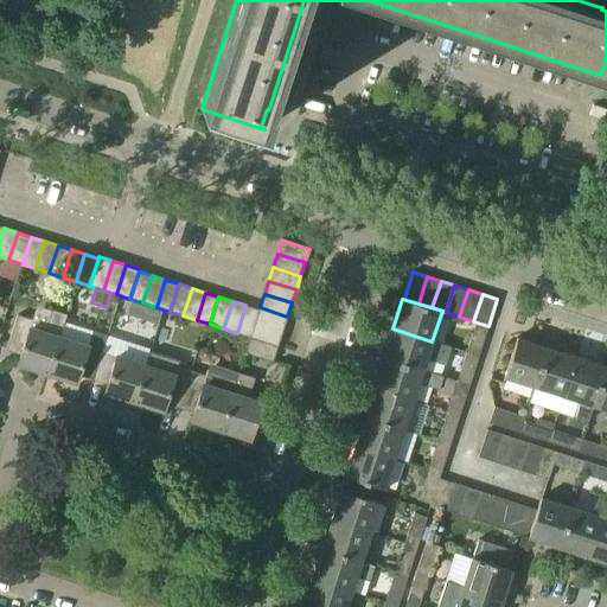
[(237,333),(250,337),(255,320),(259,310),(246,305),(237,333)]
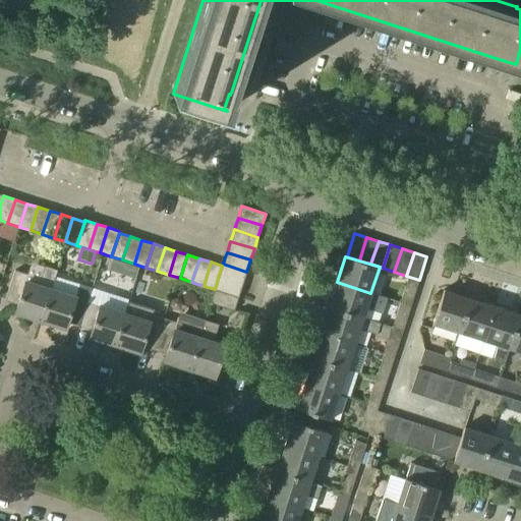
[(223,264),(222,266),(219,275),(243,283),(246,274),(246,272),(223,264)]
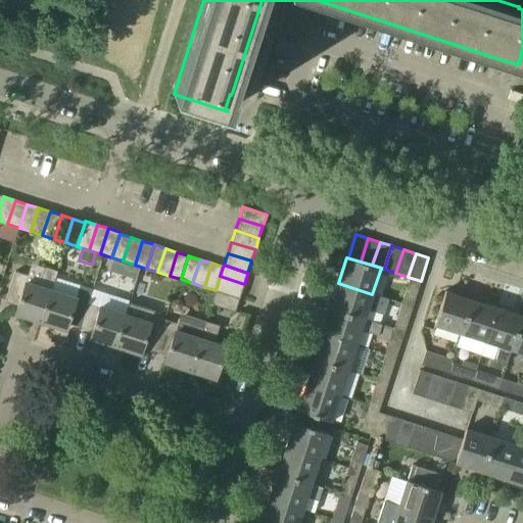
[(50,289),(51,283),(28,276),(15,272),(5,301),(17,305),(15,314),(40,321),(50,289)]
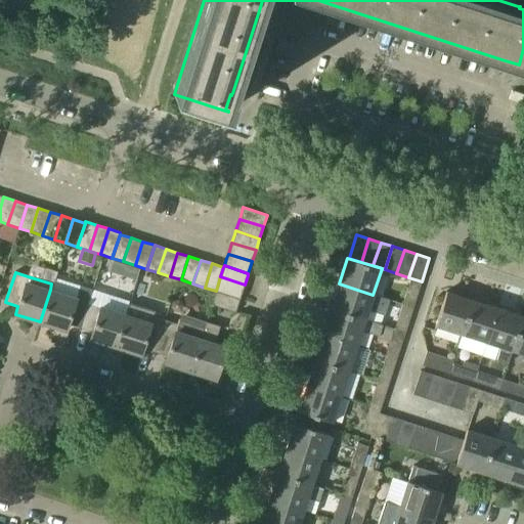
[(239,299),(241,297),(245,285),(220,276),(216,291),(239,299)]
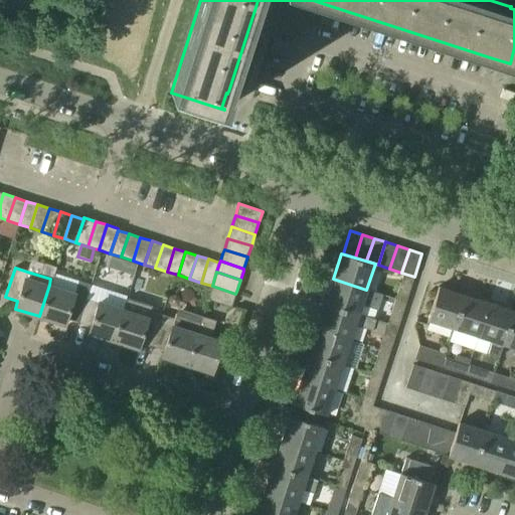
[(382,295),(366,290),(333,279),(325,303),(359,314),(362,304),(377,310),(382,295)]
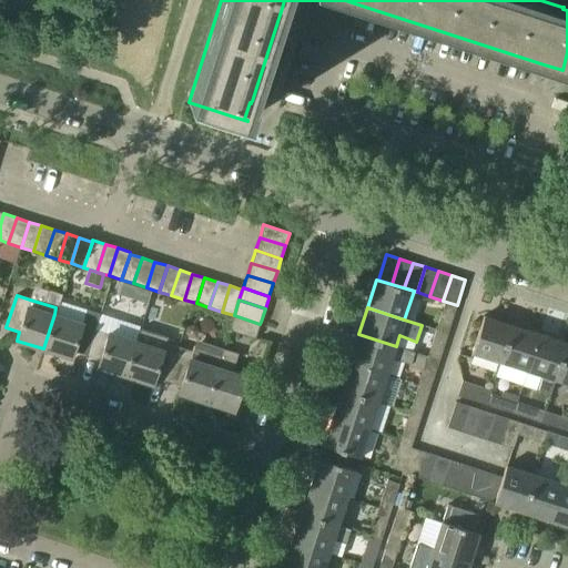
[(94,330),(95,330),(100,314),(85,308),(82,323),(54,314),(43,348),(71,358),(73,351),(87,355),(94,330)]
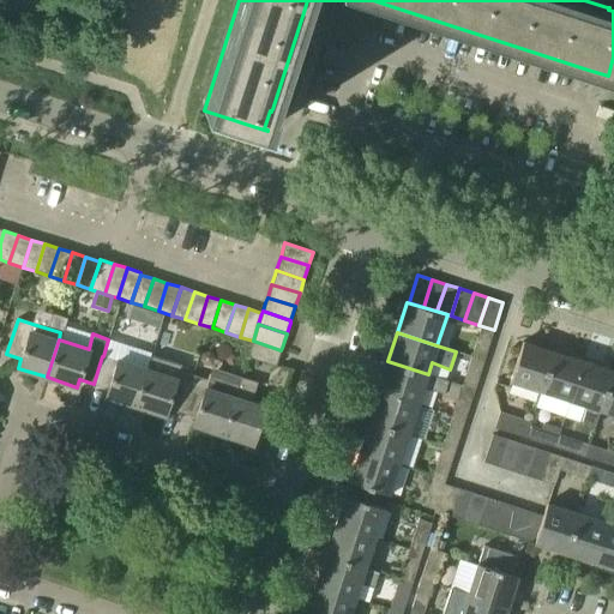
[(485,360),(491,342),(477,338),(471,356),(485,360)]
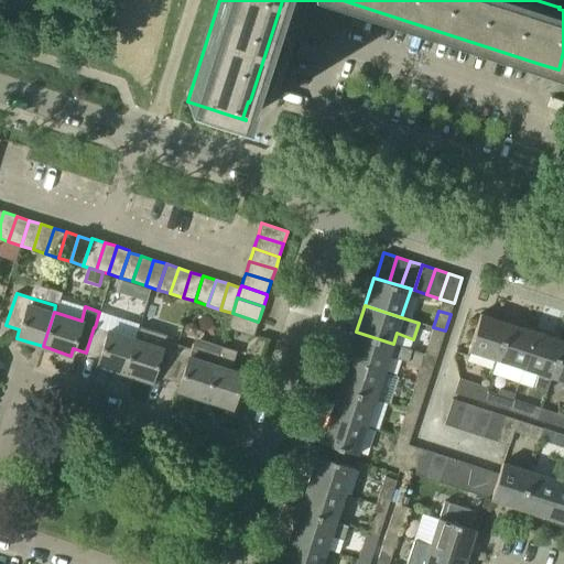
[(258,322),(232,314),(228,328),(253,336),(258,322)]
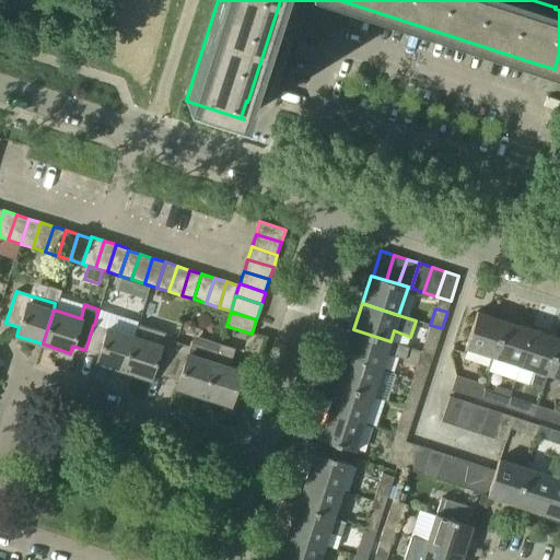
[(492,357),(503,321),(477,312),(465,348),(492,357)]
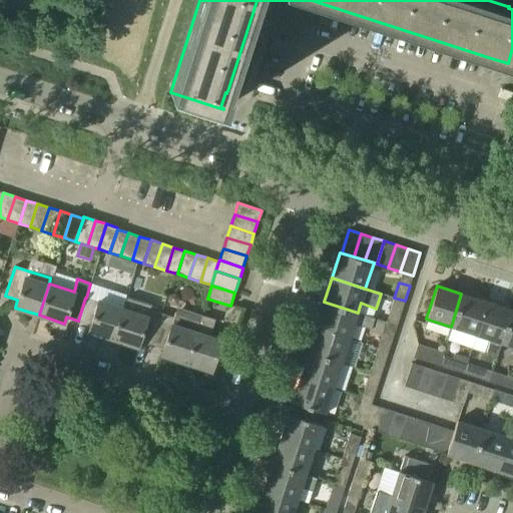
[(476,335),(486,302),(461,294),(451,327),(476,335)]
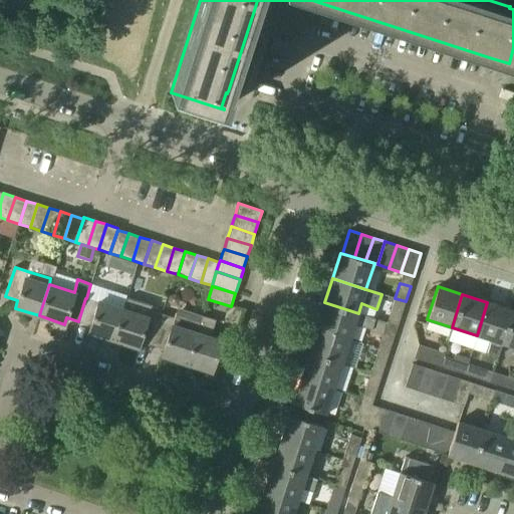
[(152,345),(163,312),(151,308),(148,318),(134,313),(138,301),(126,297),(123,309),(122,309),(112,339),(138,347),(141,341),(152,345)]
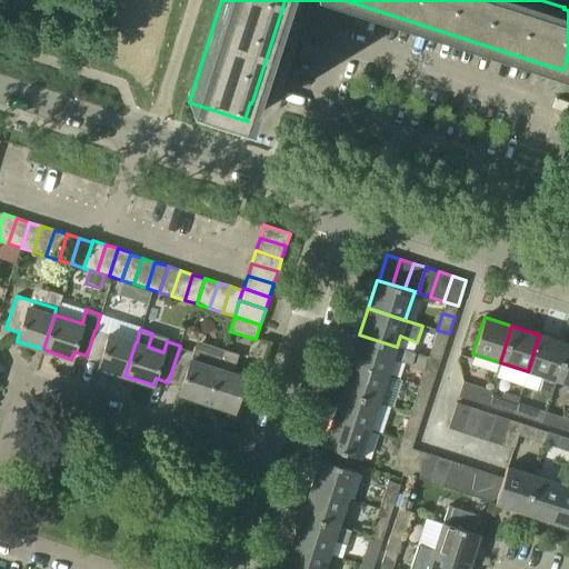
[(98,367),(125,376),(136,342),(109,333),(108,335),(96,330),(95,330),(87,356),(100,360),(98,367)]
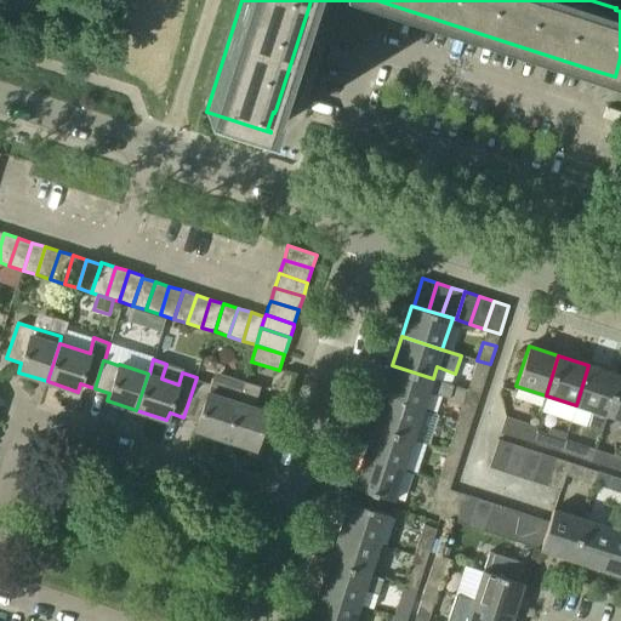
[(480,393),(490,364),(477,360),(467,389),(480,393)]
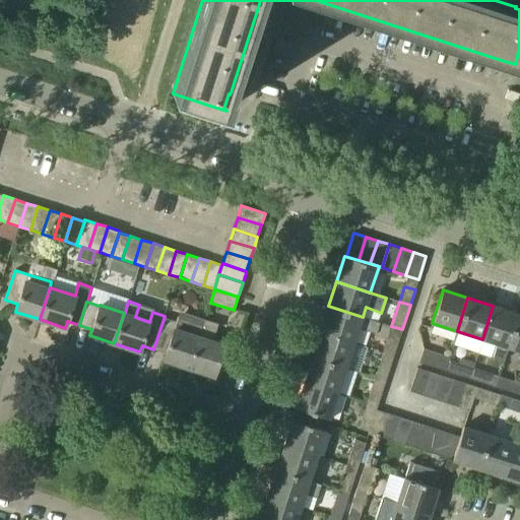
[(391,326),(363,317),(328,306),(320,331),(353,342),(359,328),(375,333),(375,335),(387,339),(383,351),(394,355),(402,329),(391,326)]
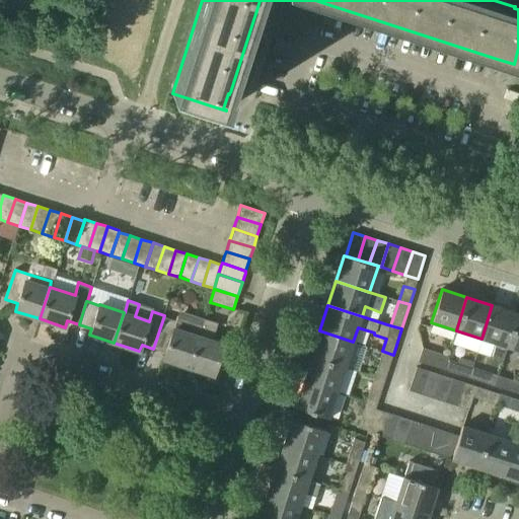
[(506,347),(517,313),(492,305),(482,339),(506,347)]
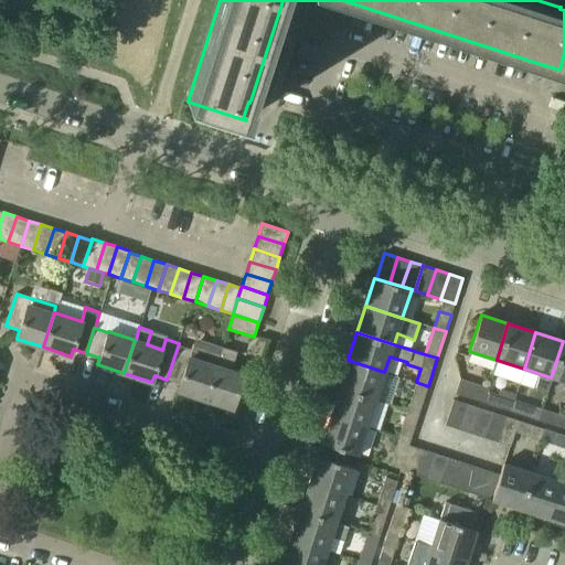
[(564,382),(564,341),(563,341),(551,377),(564,382)]
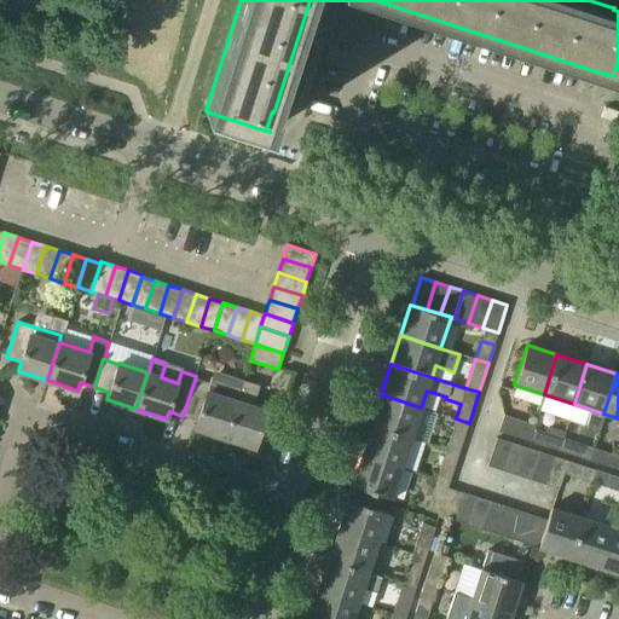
[(224,438),(241,388),(212,379),(210,381),(196,376),(183,416),(197,421),(195,428),(224,438)]
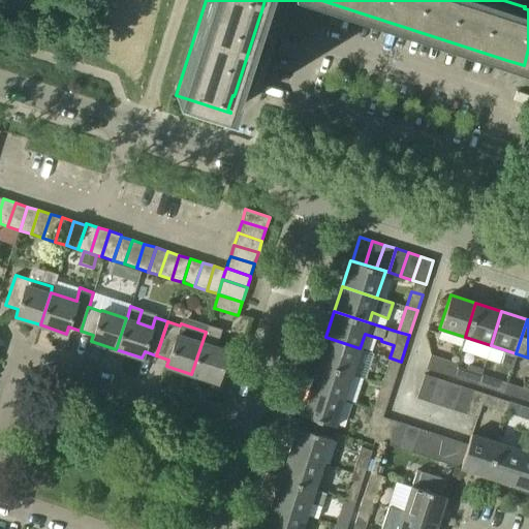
[(228,351),(216,347),(222,330),(208,324),(206,332),(191,374),(218,382),(228,351)]
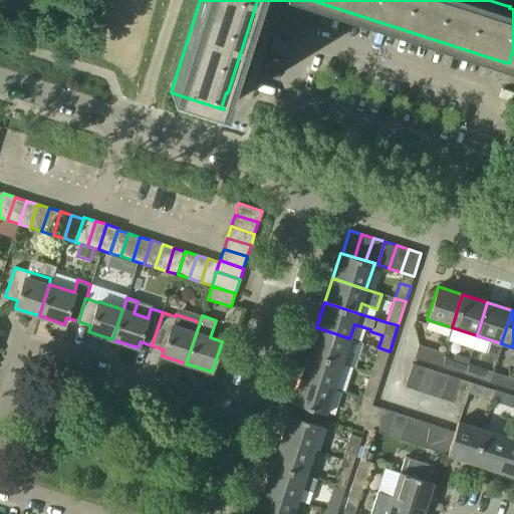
[(342,363),(349,338),(316,327),(308,352),(342,363)]
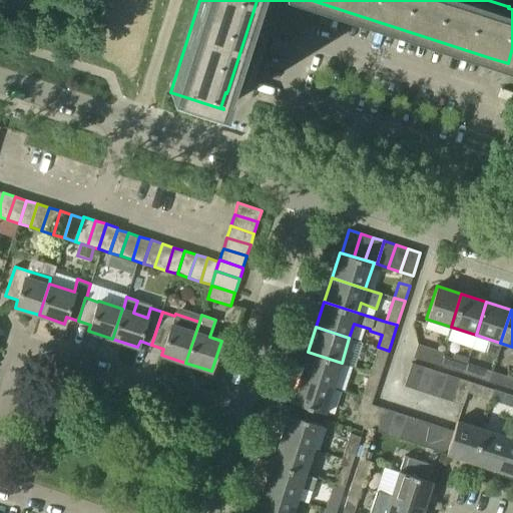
[(439,366),(442,356),(443,353),(418,345),(413,358),(439,366)]
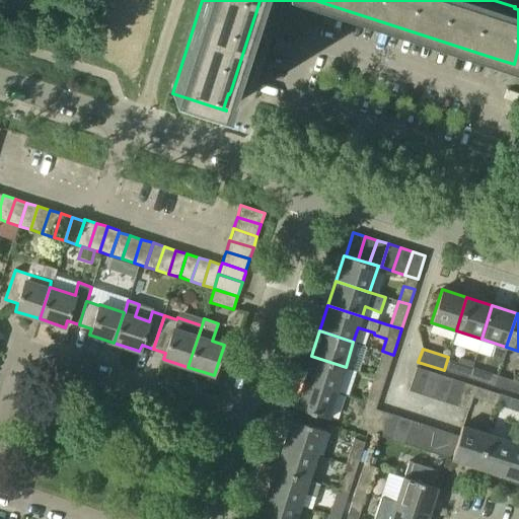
[(338,391),(346,367),(311,356),(303,380),(338,391)]
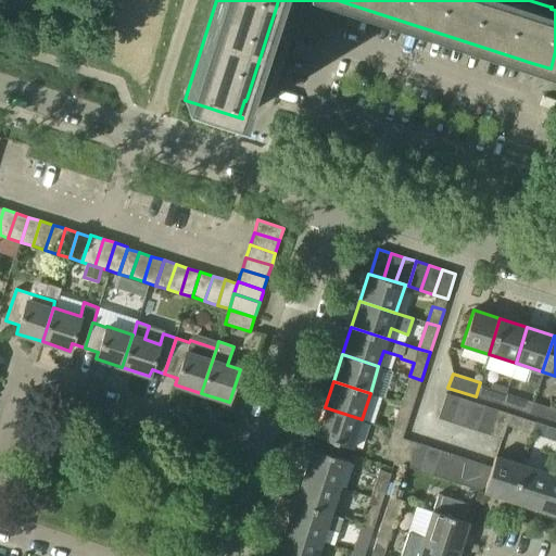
[(485,400),(502,405),(506,394),(507,394),(509,388),(492,382),(490,389),(479,386),(476,396),(485,400)]
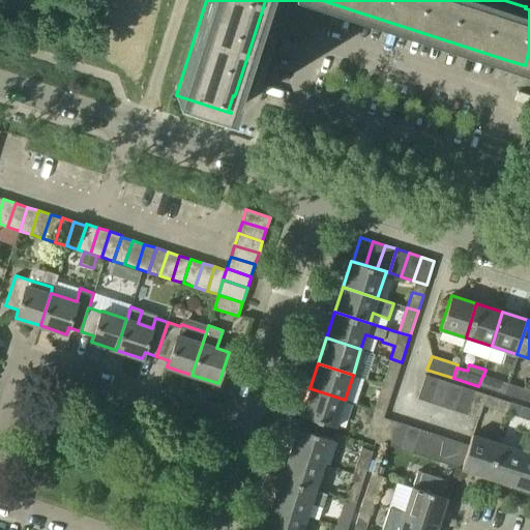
[(430,403),(437,379),(425,375),(417,399),(430,403)]
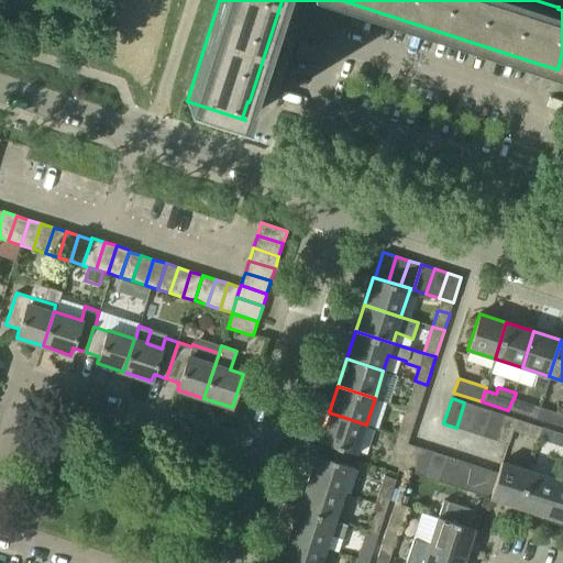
[(539,408),(514,399),(512,399),(508,410),(536,419),(539,408)]
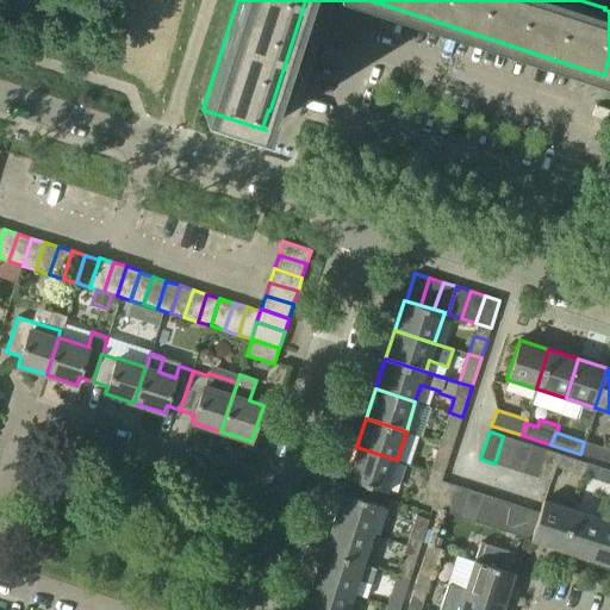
[(508,468),(516,441),(503,436),(495,464),(508,468)]
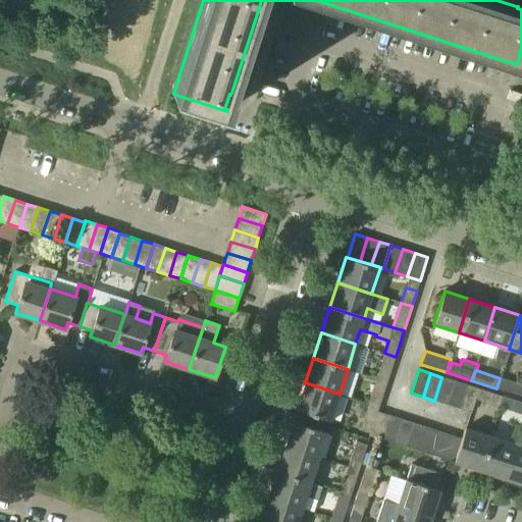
[(447,404),(454,380),(441,377),(434,401),(447,404)]
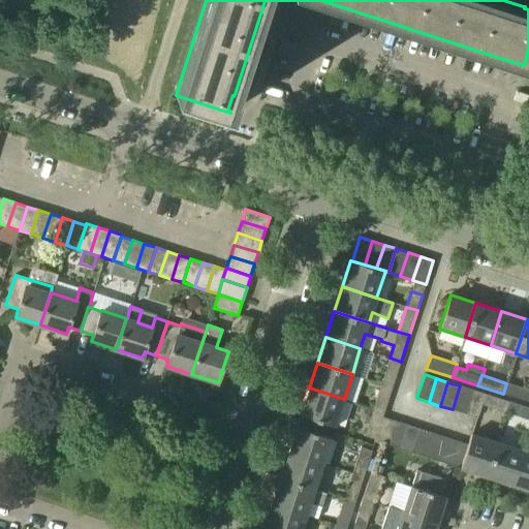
[(384,412),(393,386),(381,383),(373,408),(384,412)]
